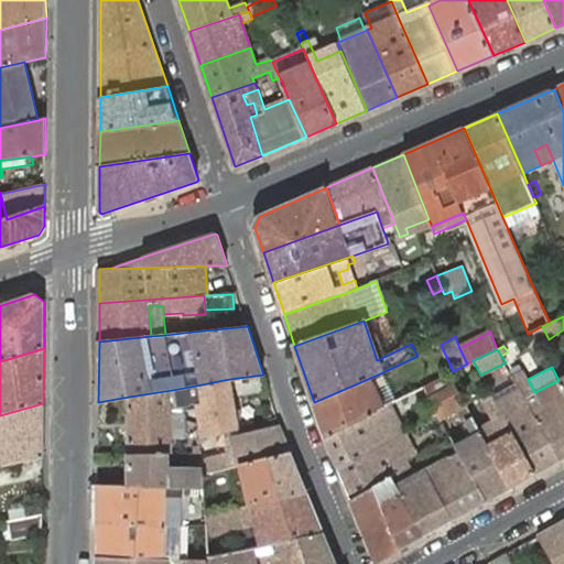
[(560,461),(563,458),(563,389),(559,380),(534,392),(528,379),(525,375),(522,370),(512,376),(513,377),(514,380),(520,388),(560,461)]
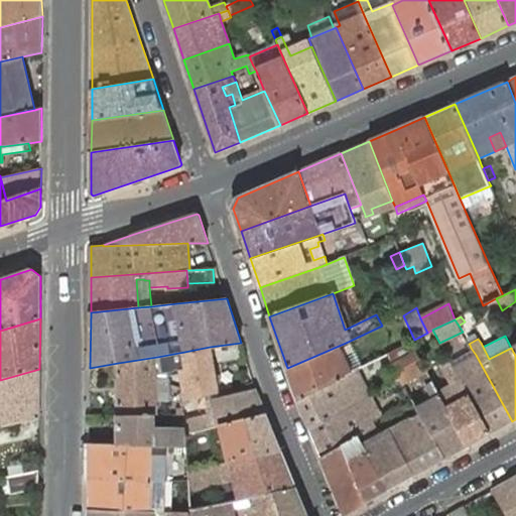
[(343,353),(352,372),(364,366),(351,341),(346,343),(350,350),(343,353)]
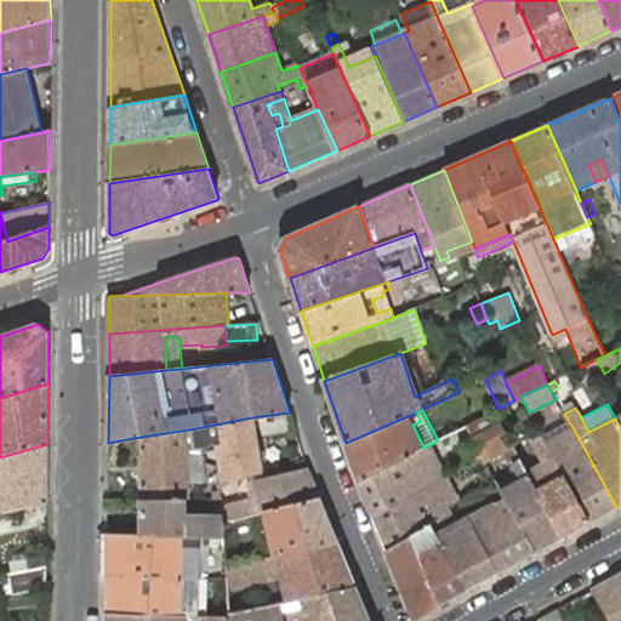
[(372,516),(433,483),(444,477),(434,460),(444,454),(463,444),(462,443),(472,438),(500,423),(494,411),(477,421),(465,426),(438,440),(423,448),(359,482),(360,486),(372,516)]
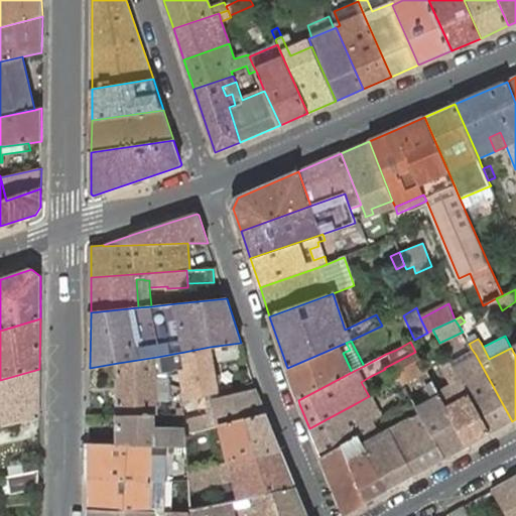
[(245,356),(241,343),(210,347),(184,352),(157,357),(159,373),(167,372),(187,369),(189,378),(184,379),(186,392),(181,392),(182,402),(177,402),(178,407),(184,408),(183,402),(187,402),(187,397),(218,392),(211,356),(218,355),(219,361),(245,356)]
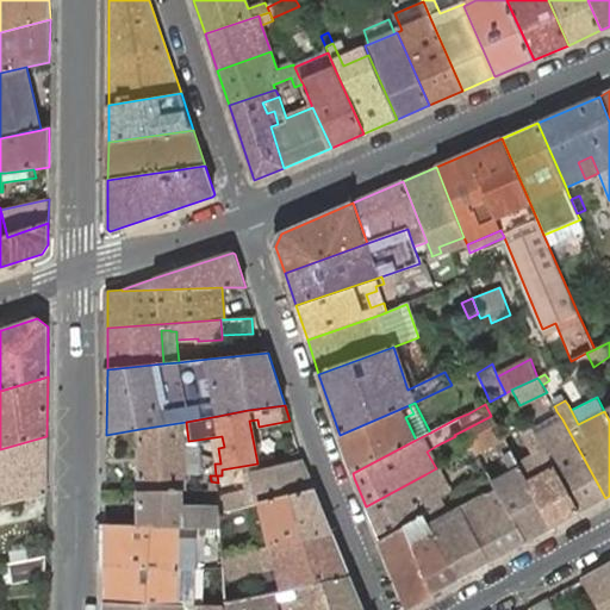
[(348,459),(353,473),(416,440),(405,417),(414,414),(409,405),(340,435),(348,459)]
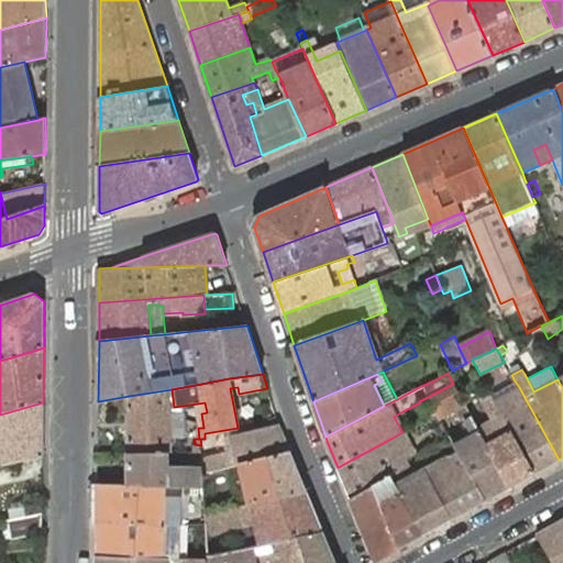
[(420,403),(428,418),(438,414),(440,418),(457,408),(465,422),(472,418),(453,384),(428,397),(419,401),(420,403)]
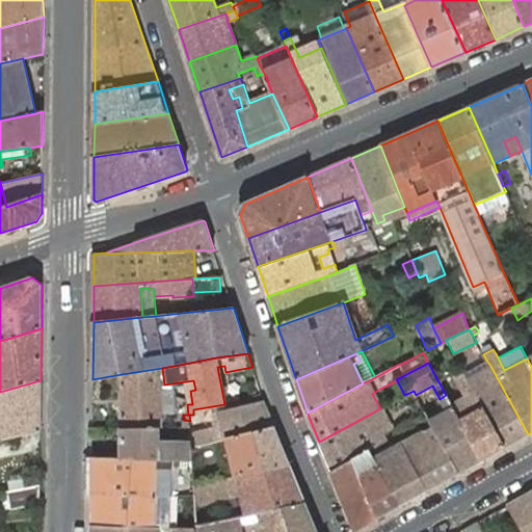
[(490,366),(468,378),(506,447),(528,434),(490,366)]
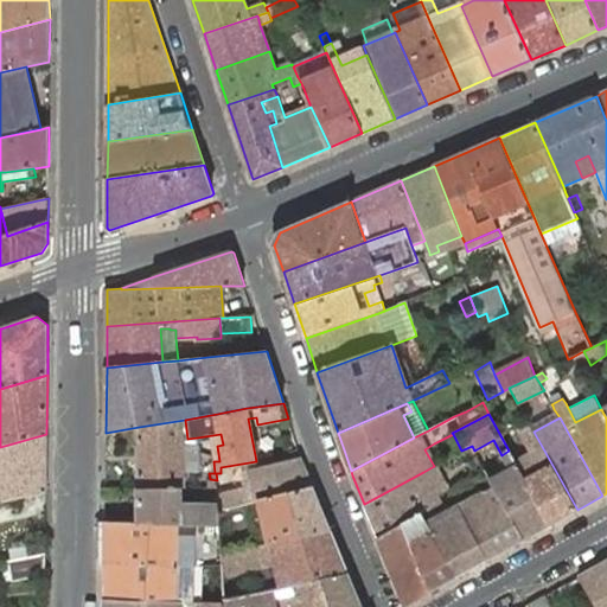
[(187,439),(185,420),(139,427),(140,489),(183,486),(181,468),(200,467),(199,452),(198,443),(197,438),(187,439)]
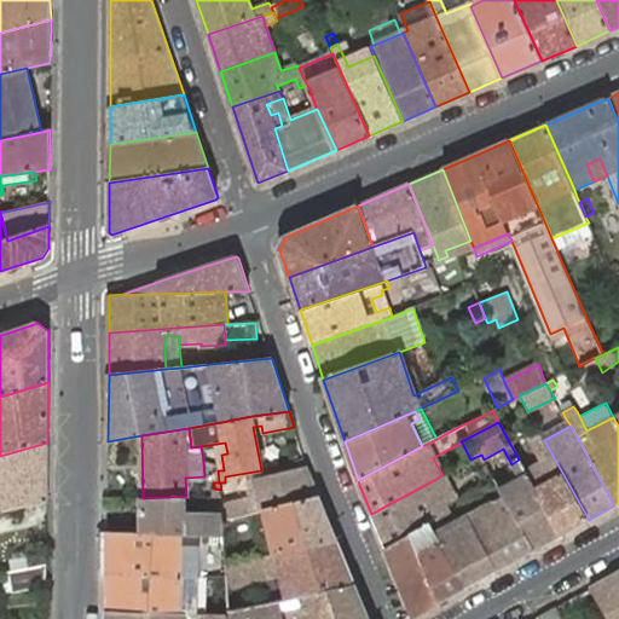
[(528,440),(532,446),(544,440),(541,434),(528,440)]
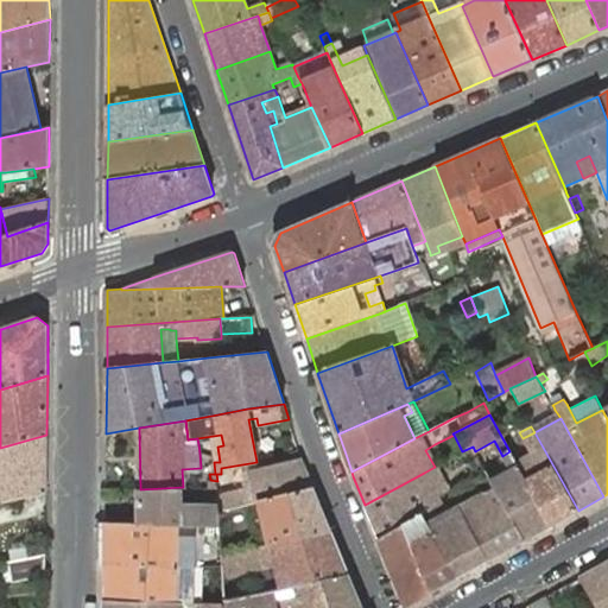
[(552,525),(578,511),(534,432),(523,438),(532,454),(517,463),(552,525)]
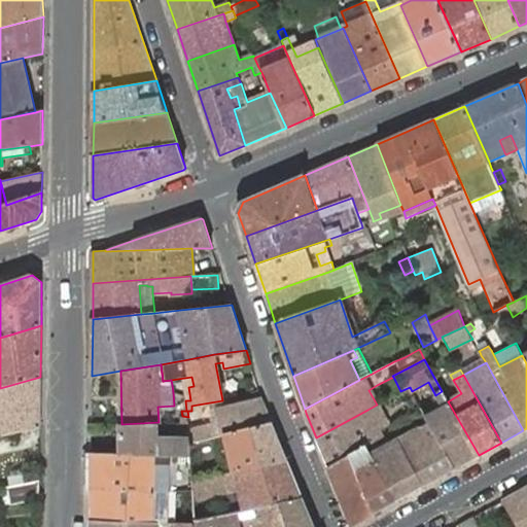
[(0,435),(40,427),(40,377),(0,388),(0,435)]
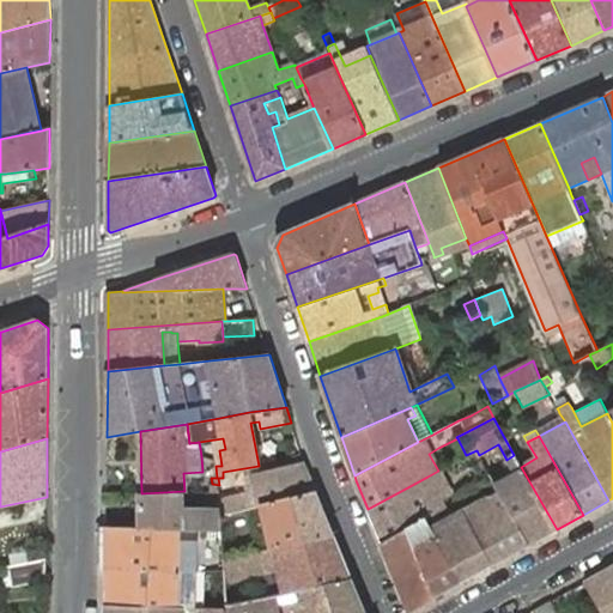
[(514,455),(507,460),(514,473),(495,483),(529,545),(557,529),(521,467),(514,455)]
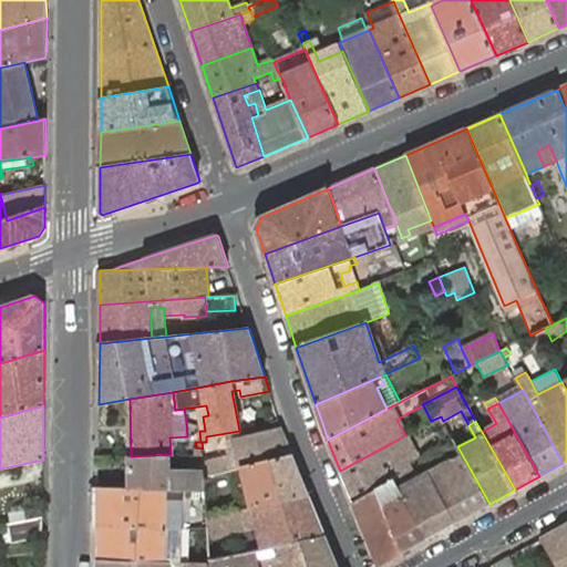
[(291,454),(281,426),(233,437),(239,462),(234,462),(230,454),(212,459),(212,463),(208,464),(204,465),(204,468),(205,475),(217,472),(240,466),(291,454)]
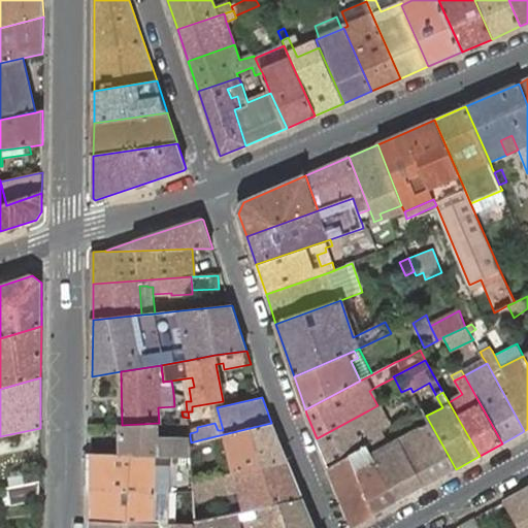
[(317,438),(329,468),(351,456),(367,447),(382,438),(368,410),(317,438)]
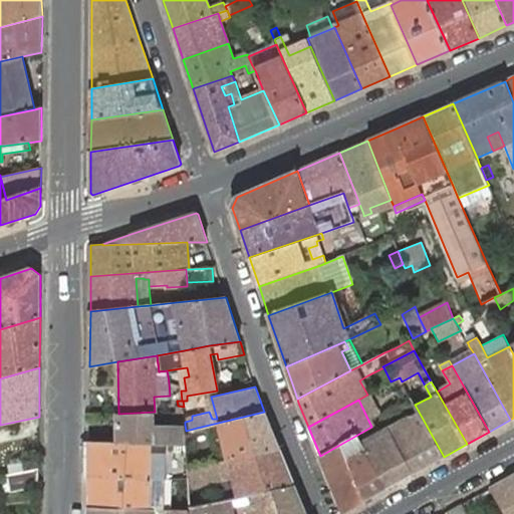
[(389,430),(414,474),(444,457),(415,405),(415,404),(407,408),(413,417),(407,420),(411,428),(400,435),(395,426),(389,430)]
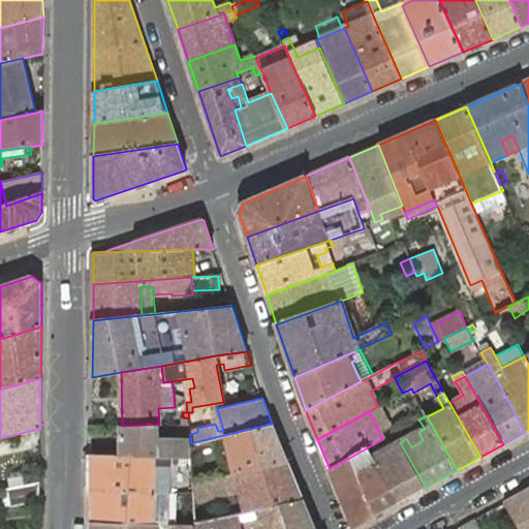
[(159,424),(122,426),(122,456),(170,456),(191,456),(191,443),(190,437),(159,437),(159,424)]
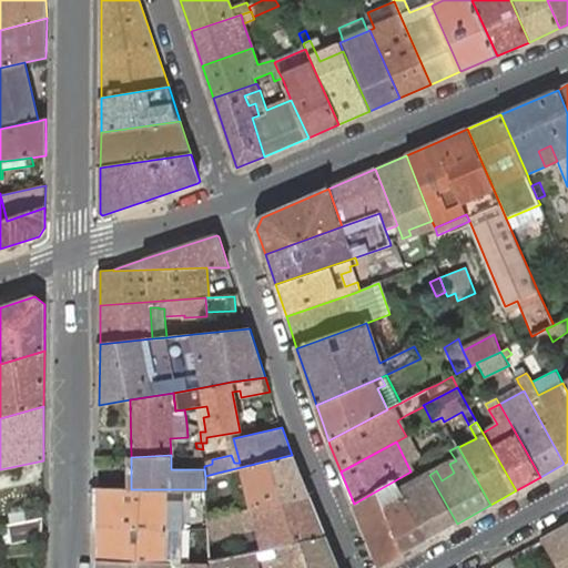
[(308,495),(292,455),(241,467),(217,473),(217,478),(234,474),(242,473),(251,508),(256,507),(308,495)]
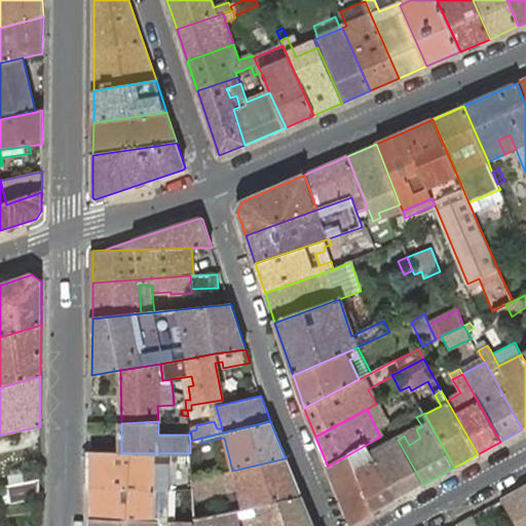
[(420,438),(416,429),(404,436),(409,445),(420,438)]
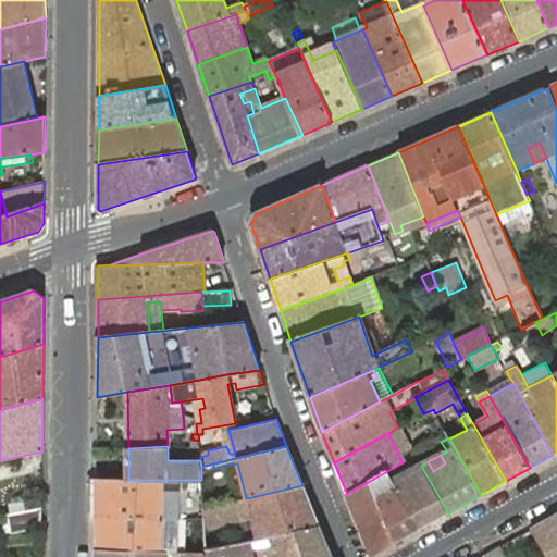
[(416,456),(406,461),(408,466),(412,463),(419,461),(416,456)]
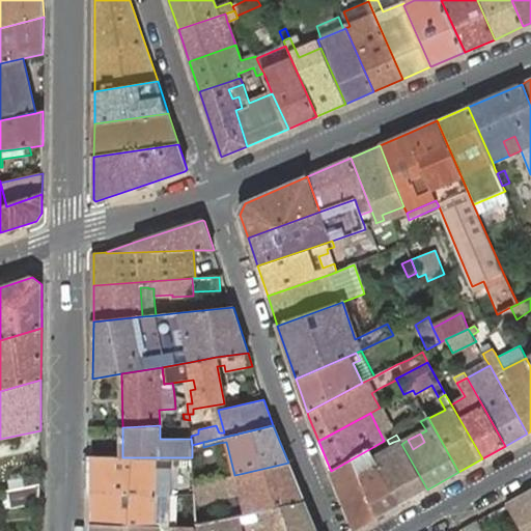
[(384,441),(369,449),(371,453),(375,450),(389,444),(387,440),(384,441)]
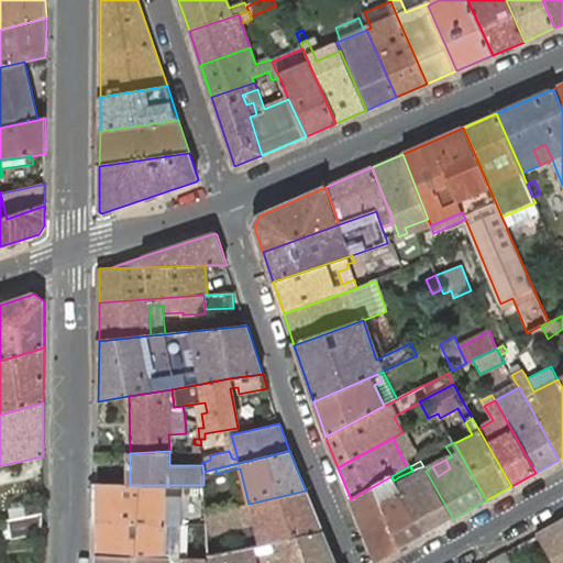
[(394,481),(423,534),(453,519),(426,471),(423,466),(417,468),(412,471),(418,481),(405,487),(398,477),(394,481)]
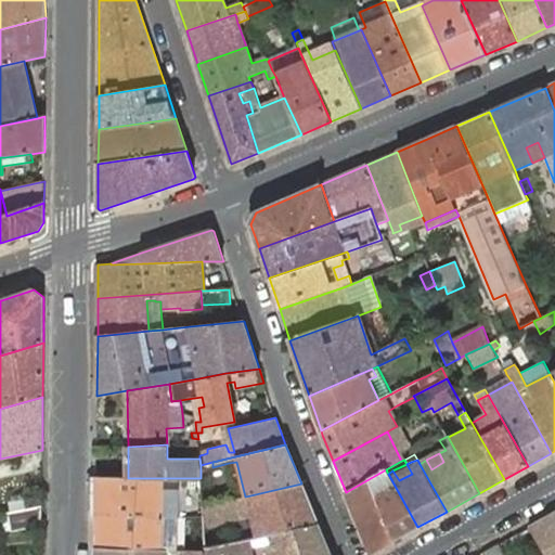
[(236,462),(229,463),(237,498),(245,497),(236,462)]
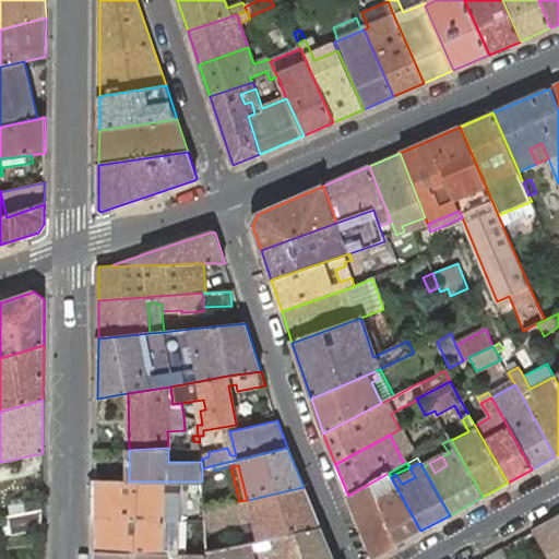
[(409,467),(395,474),(402,484),(415,477),(409,467)]
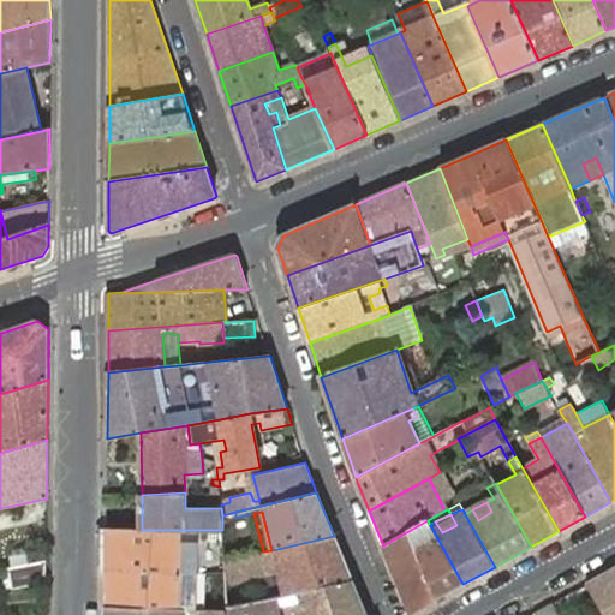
[(408,531),(437,598),(463,584),(430,525),(428,520),(408,531)]
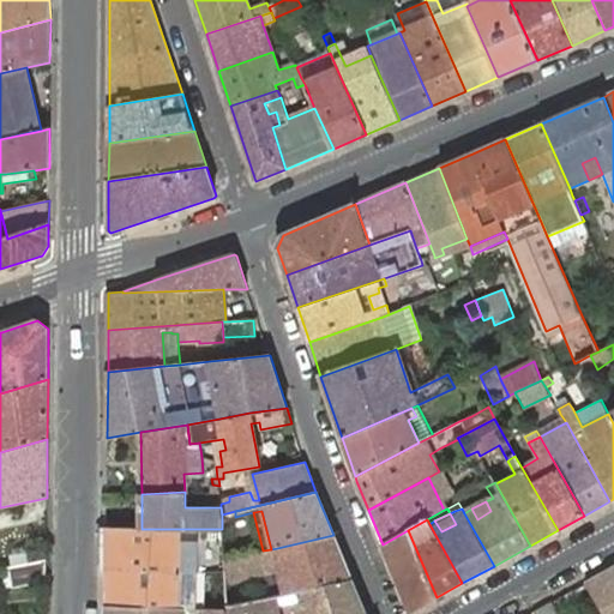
[(198,529),(142,529),(107,529),(106,569),(178,570),(197,570),(205,571),(226,571),(224,559),(224,551),(222,529),(198,529)]
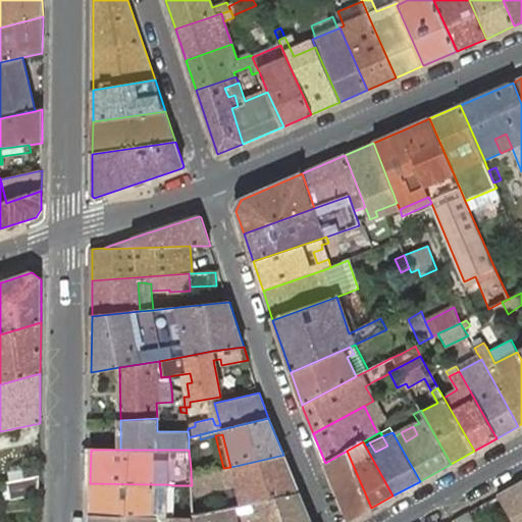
[(349,520),(371,508),(347,451),(325,463),(349,520)]
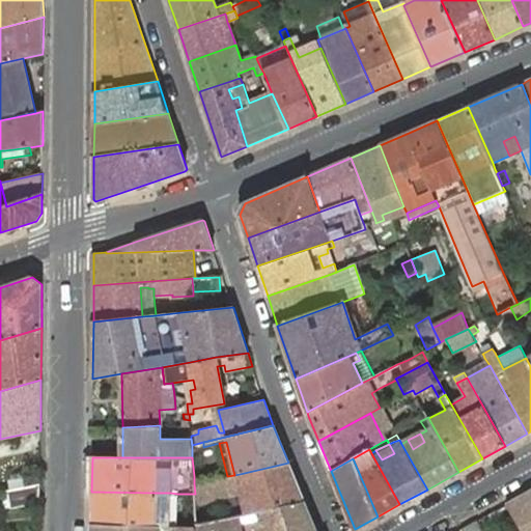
[(304,500),(288,463),(240,474),(234,475),(227,476),(200,482),(194,483),(195,494),(195,503),(243,493),(247,512),(304,500)]
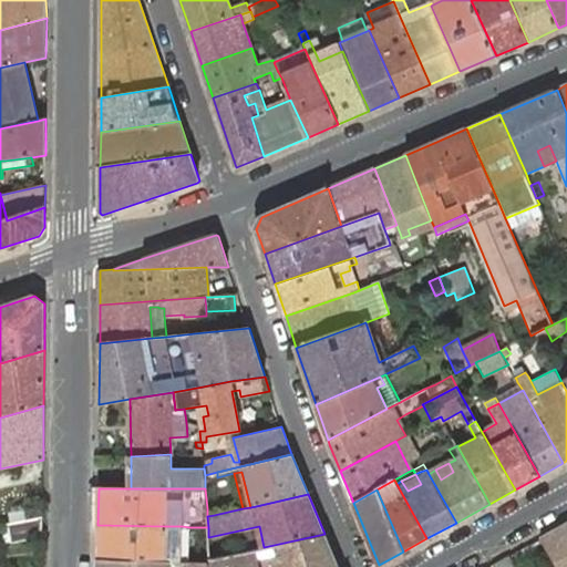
[(42,537),(43,516),(8,523),(12,543),(42,537)]
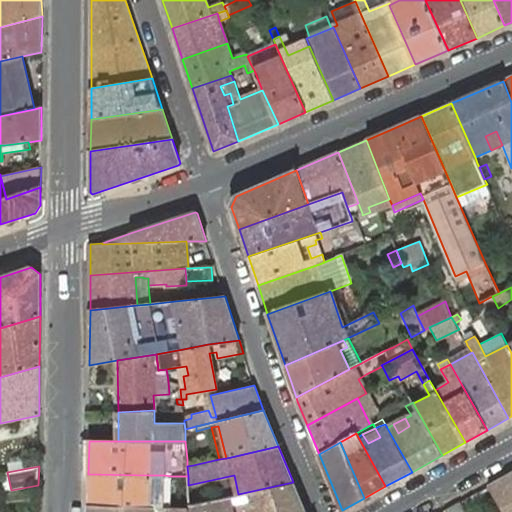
[(511,511),(511,472),(511,473),(490,485),(505,511),(511,511)]
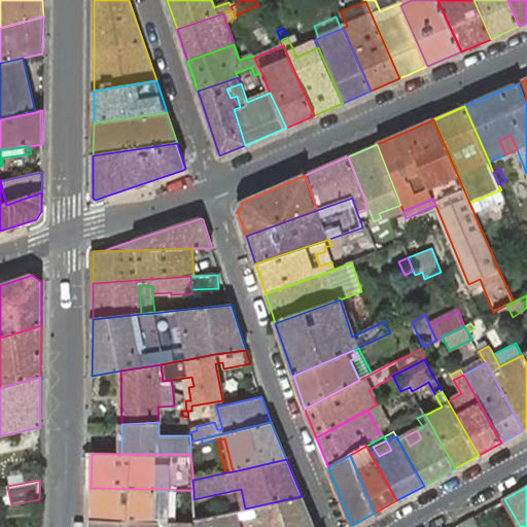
[(175,522),(176,490),(169,489),(152,489),(91,488),(91,521),(157,522),(167,521),(175,522)]
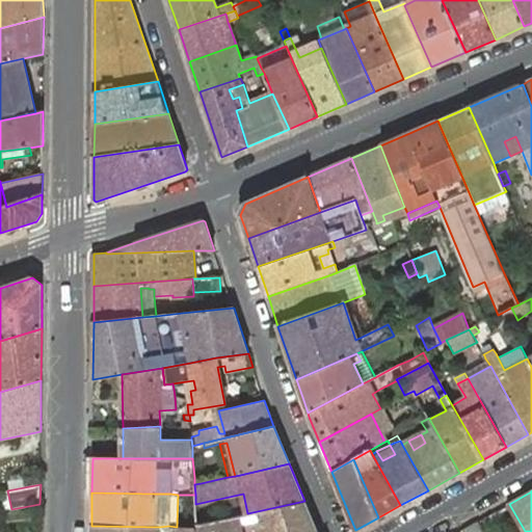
[(317,531),(304,501),(247,513),(197,524),(197,527),(197,531),(317,531)]
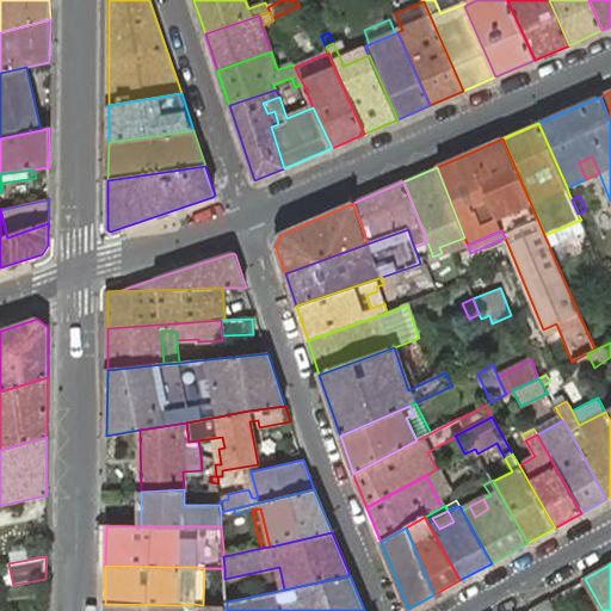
[(557,610),(550,598),(534,608),(535,610),(557,610)]
